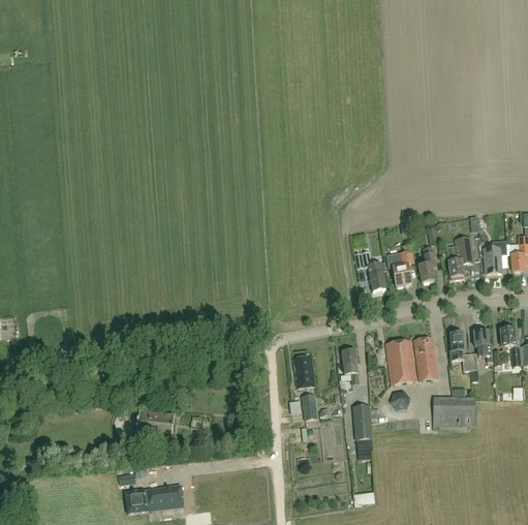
[(425,220),(426,227),(429,245),(437,243),(434,226),(433,219),(425,220)]
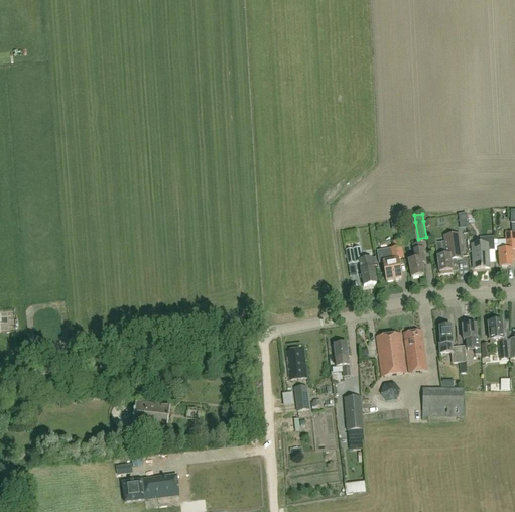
[(514,233),(514,229),(504,230),(505,247),(497,247),(498,264),(511,263),(511,257),(513,256),(513,247),(514,246),(514,233)]
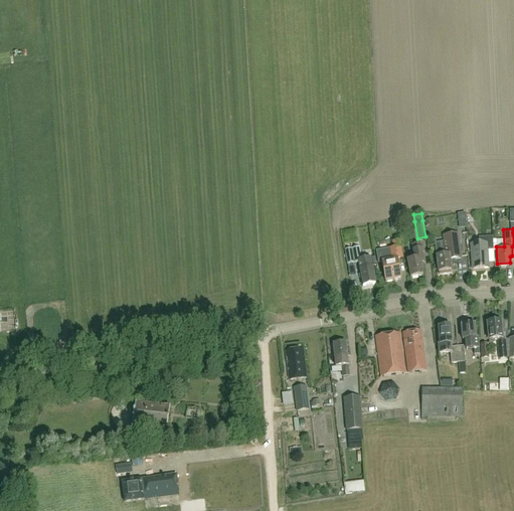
[(450,268),(448,252),(454,251),(454,256),(461,254),(458,230),(450,231),(451,238),(445,239),(445,237),(434,239),(436,253),(438,270),(438,269),(439,272),(450,270),(450,268)]
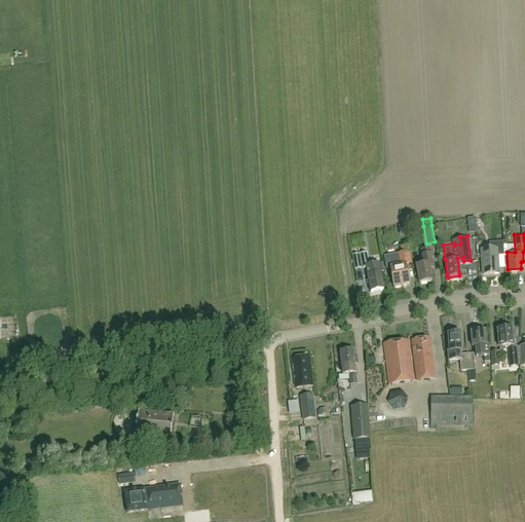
[(488,238),(488,246),(480,247),(482,271),(497,270),(496,253),(502,252),(502,238),(488,238)]
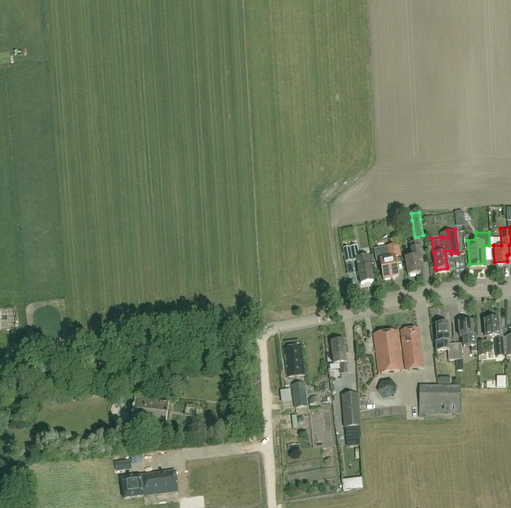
[(390,243),(384,244),(373,246),(375,258),(378,257),(382,277),(398,274),(395,263),(393,254),(392,253),(400,252),(397,235),(389,237),(390,243)]
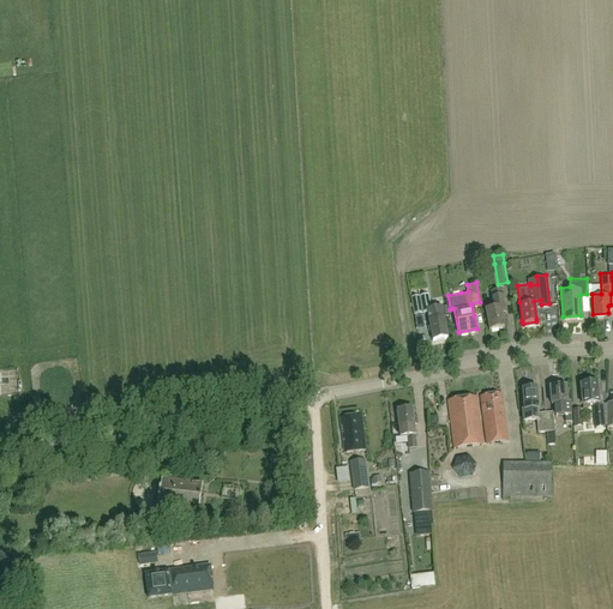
[(491,294),(493,306),(485,307),(488,327),(504,324),(502,311),(505,309),(502,291),(503,291),(502,284),(490,287),(491,294)]
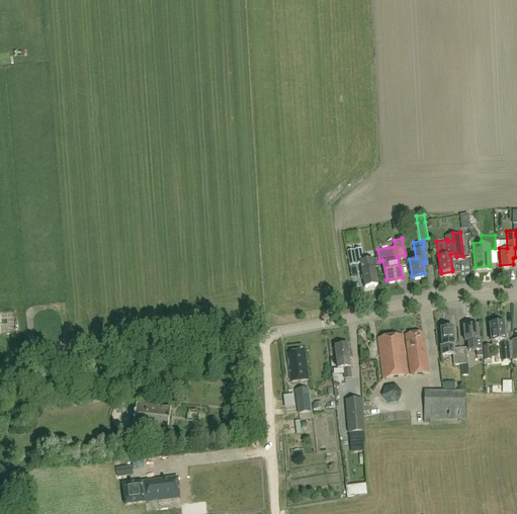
[(364,284),(376,282),(373,266),(371,257),(363,259),(360,246),(346,249),(349,263),(360,261),(364,284)]
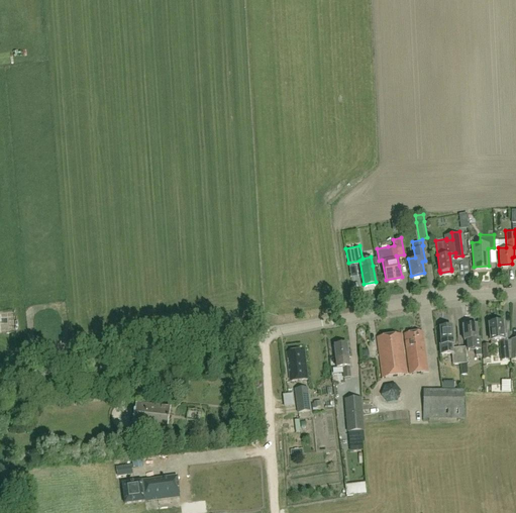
[(503,337),(502,327),(502,320),(489,321),(490,339),(498,338),(503,337)]
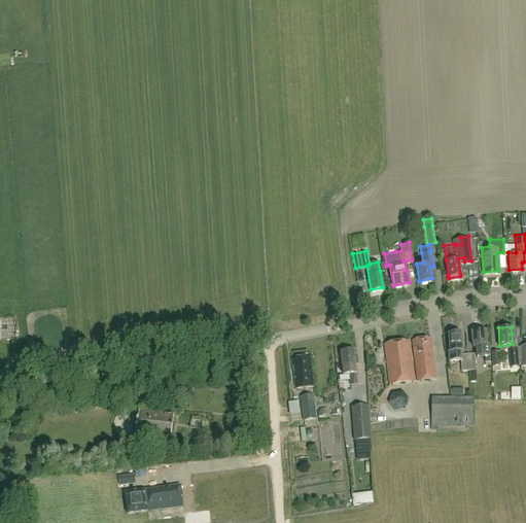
[(449,349),(461,349),(459,330),(459,328),(448,328),(448,332),(449,349)]
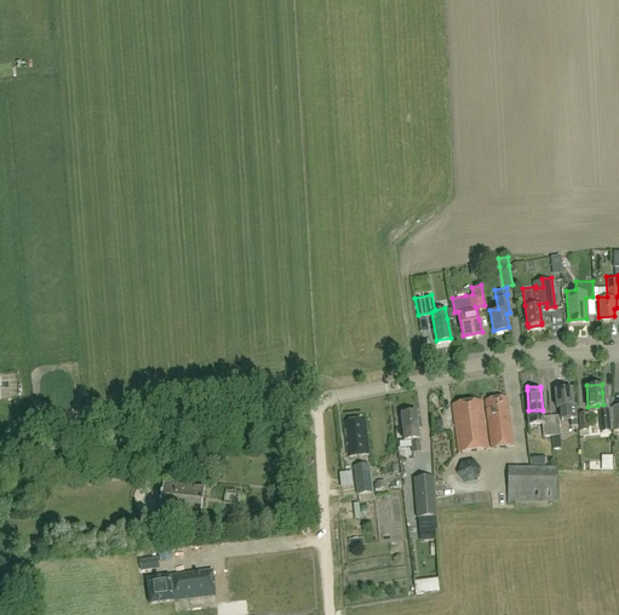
[(572,403),(571,386),(554,388),(556,406),(555,406),(556,411),(565,411),(566,423),(574,423),(572,403)]
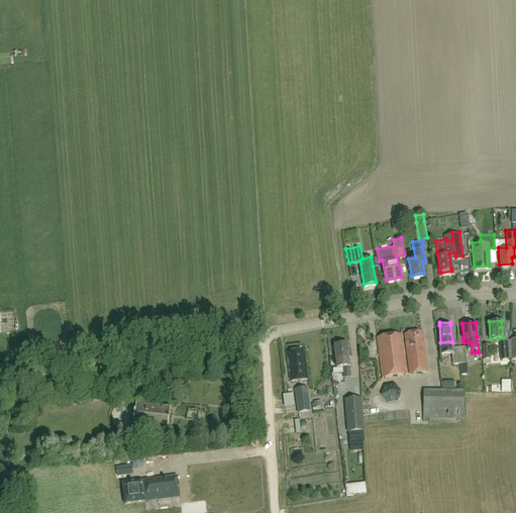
[(506,326),(502,327),(503,337),(498,338),(500,357),(509,356),(509,336),(507,337),(506,326)]
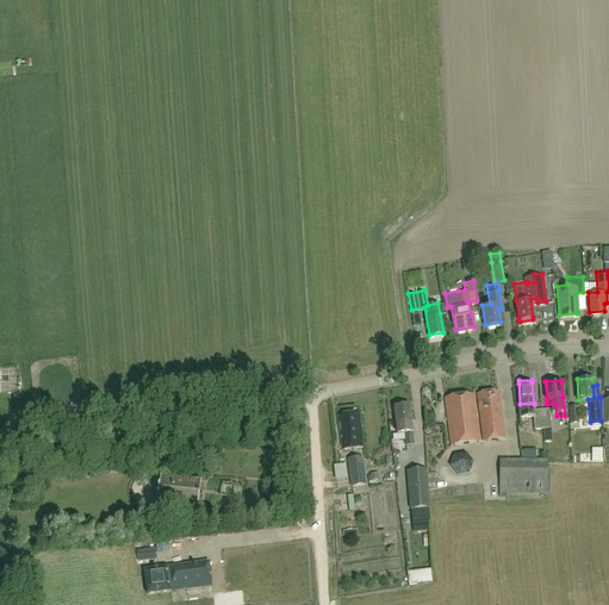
[(483,437),(504,435),(497,387),(476,390),(483,437)]
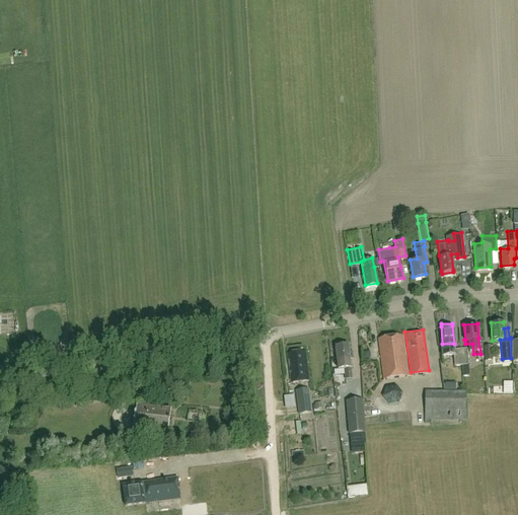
[(382,376),(408,372),(401,333),(377,336),(382,376)]
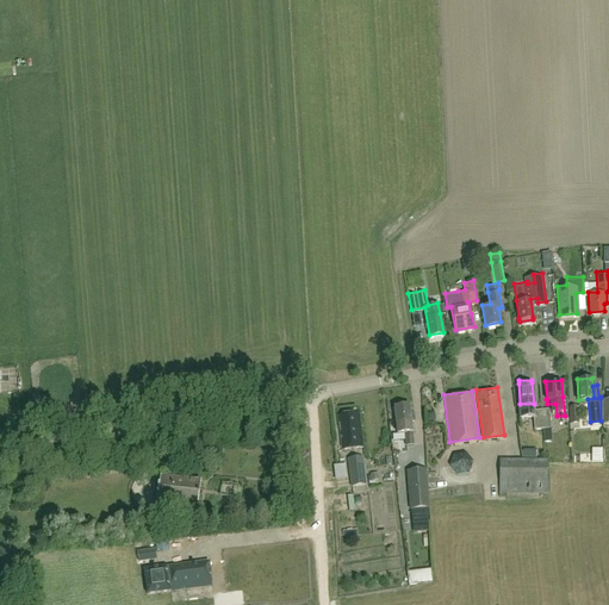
[(570,425),(579,424),(577,401),(567,403),(570,425)]
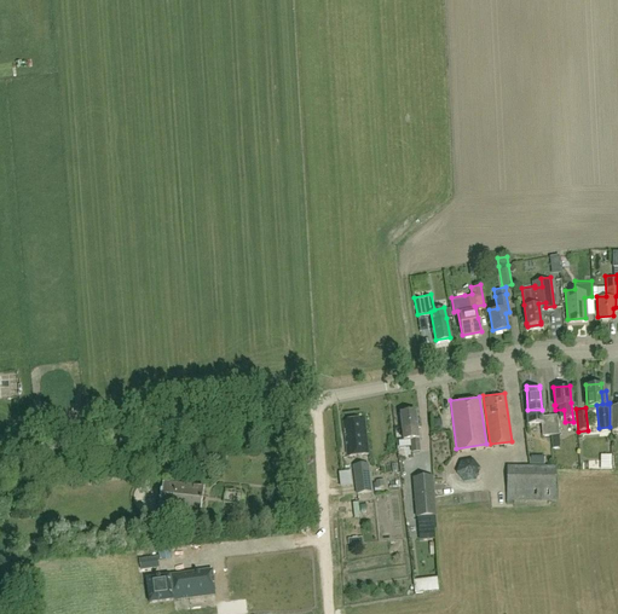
[(415,409),(399,410),(403,436),(410,436),(411,449),(419,447),(416,424),(420,424),(419,416),(415,416),(415,409)]
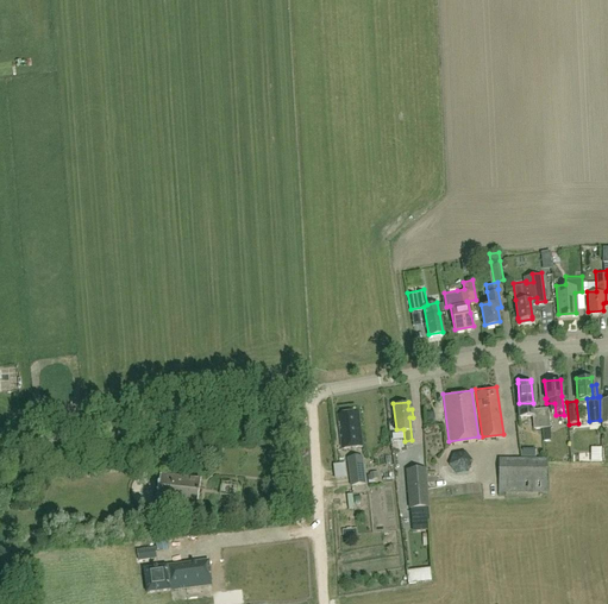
[(519,403),(516,403),(518,415),(532,414),(533,426),(540,425),(539,406),(533,406),(533,403),(519,403)]
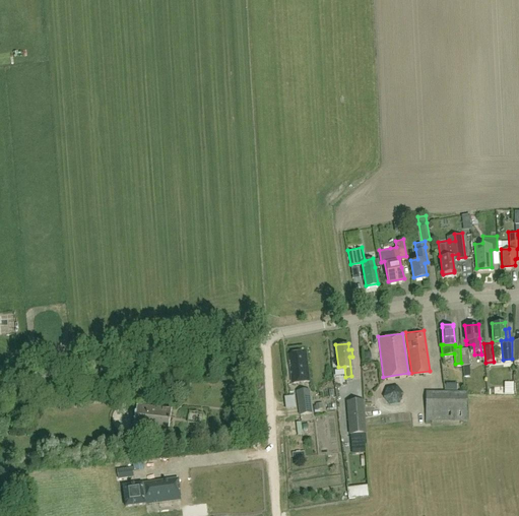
[(469,363),(468,363),(467,346),(460,346),(461,363),(462,374),(470,373),(469,363)]
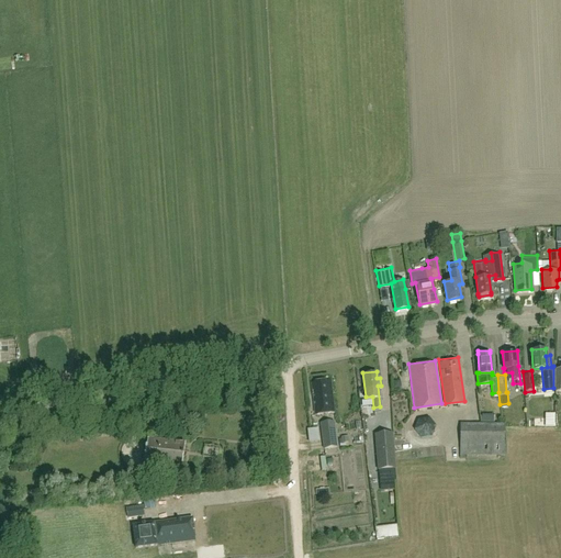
[(315,412),(334,410),(329,377),(311,380),(315,412)]
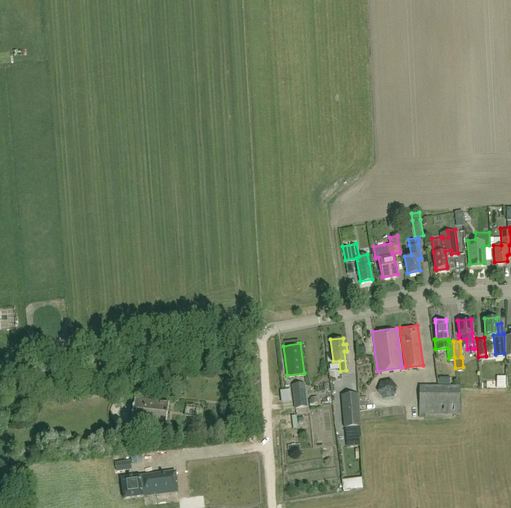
[(492,386),(501,386),(501,373),(492,373),(492,386)]
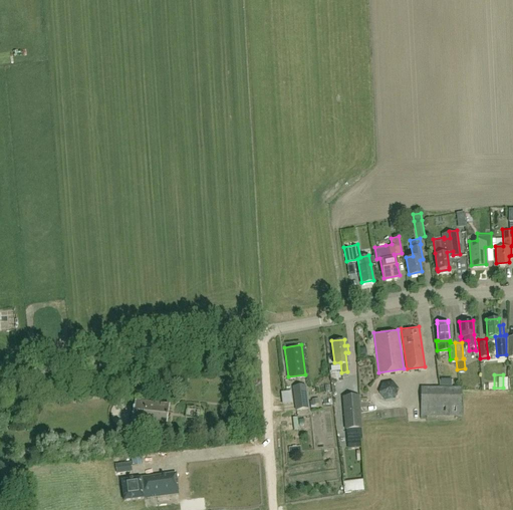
[(395,396),(398,387),(392,378),(381,379),(377,390),(385,398),(395,396)]
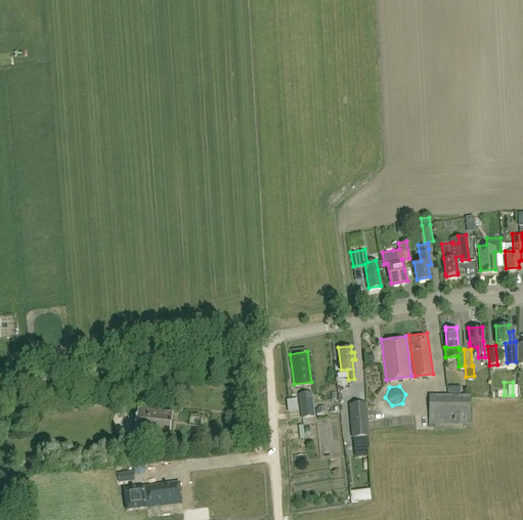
[(310,390),(298,392),(301,415),(313,413),(310,390)]
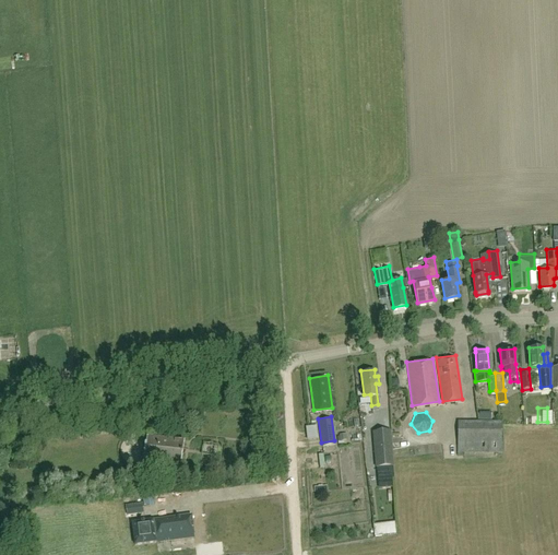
[(456,438),(456,452),(463,452),(463,448),(500,450),(500,439),(501,422),(501,418),(458,417),(458,420),(456,438)]
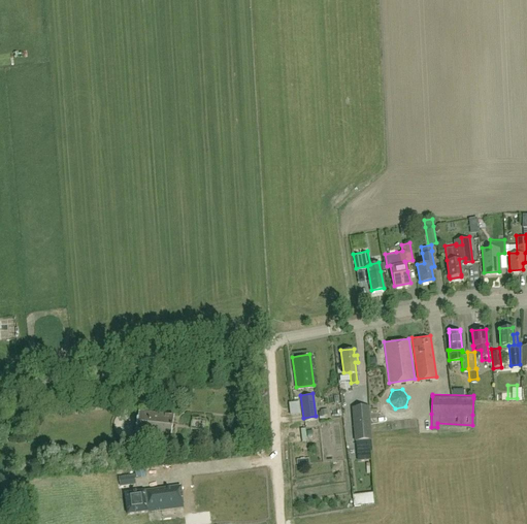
[(368,422),(367,423),(366,402),(351,403),(352,424),(353,437),(370,435),(369,428),(368,422)]
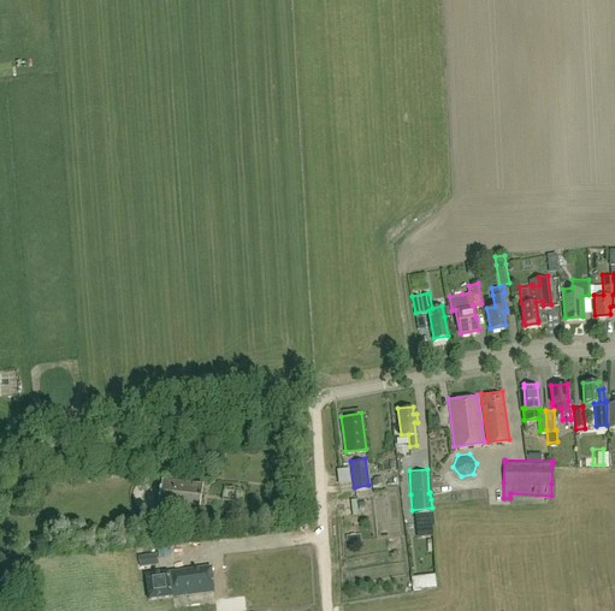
[(218,491),(229,493),(231,476),(220,474),(218,491)]
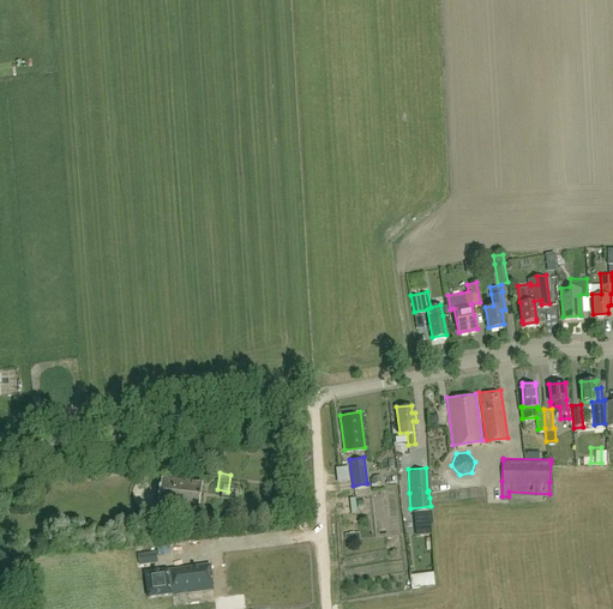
[(380,478),(379,472),(372,474),(372,475),(370,476),(371,483),(376,483),(374,480),(380,478)]
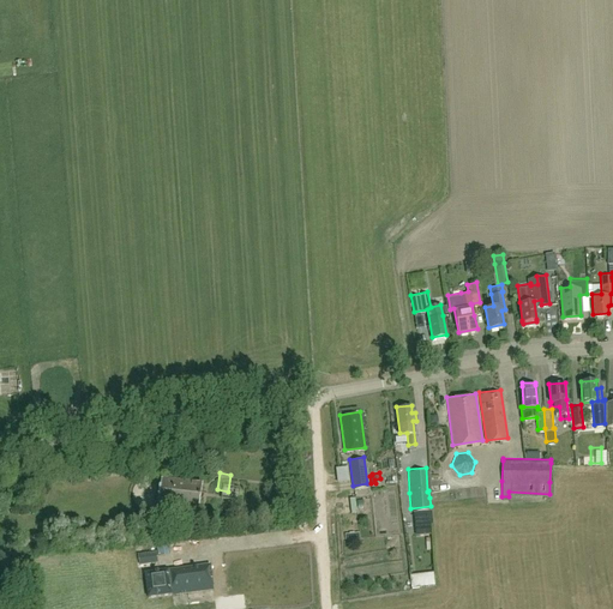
[(202,482),(161,477),(157,506),(198,511),(202,482)]
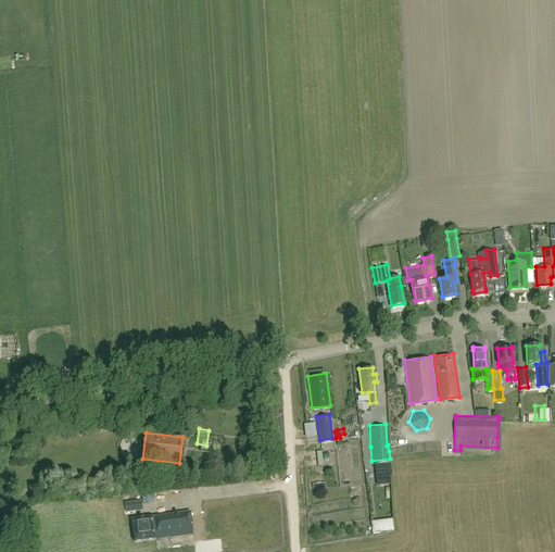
[(140,497),(124,499),(125,510),(141,507),(140,497)]
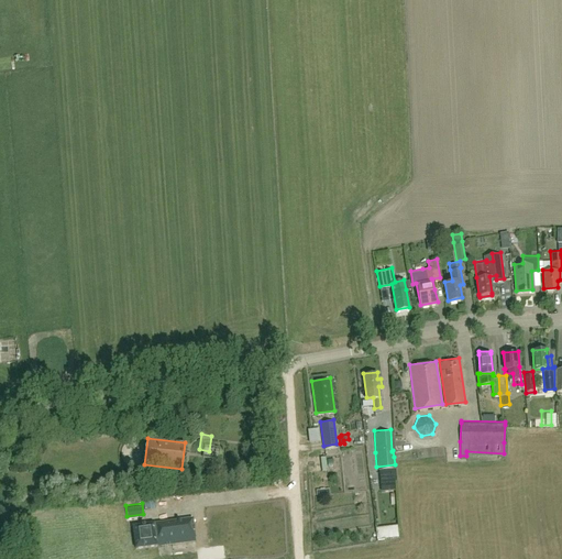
[(191,515),(162,519),(165,541),(195,538),(191,515)]
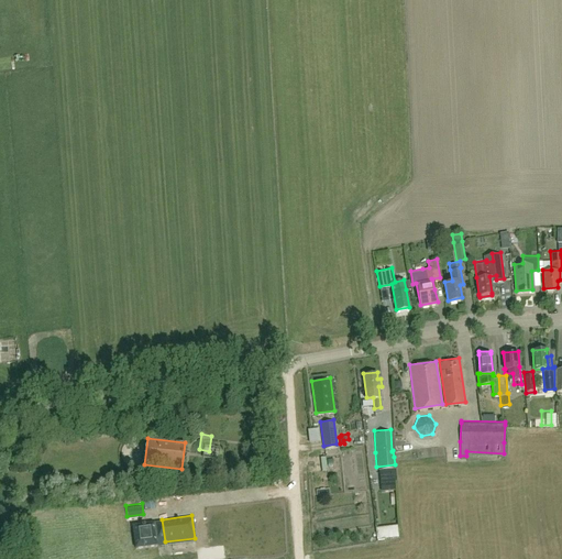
[(165,541),(162,519),(132,523),(134,546),(165,541)]
